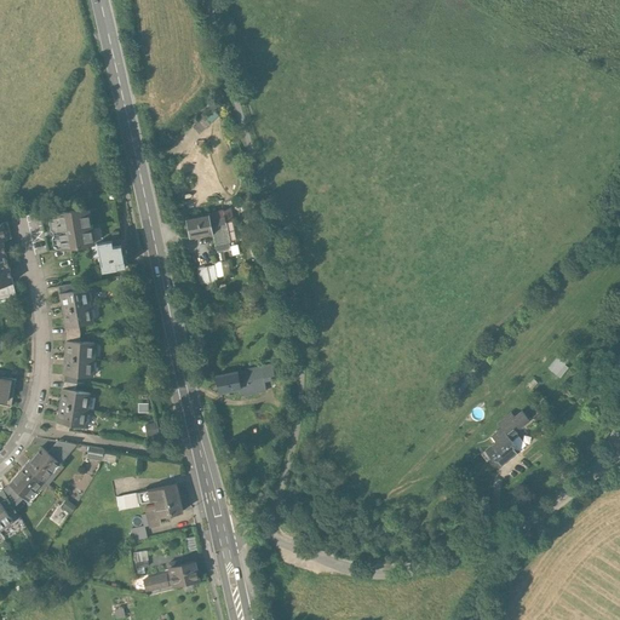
[(217,113),(212,107),(202,116),(207,122),(217,113)]
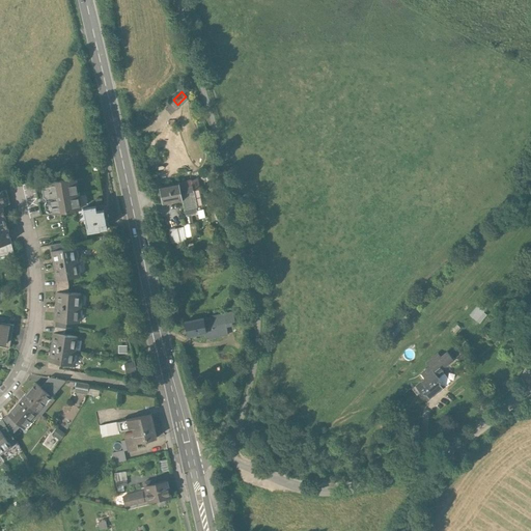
[(191,176),(158,184),(162,203),(183,199),(184,208),(197,205),(191,180),(191,176)]
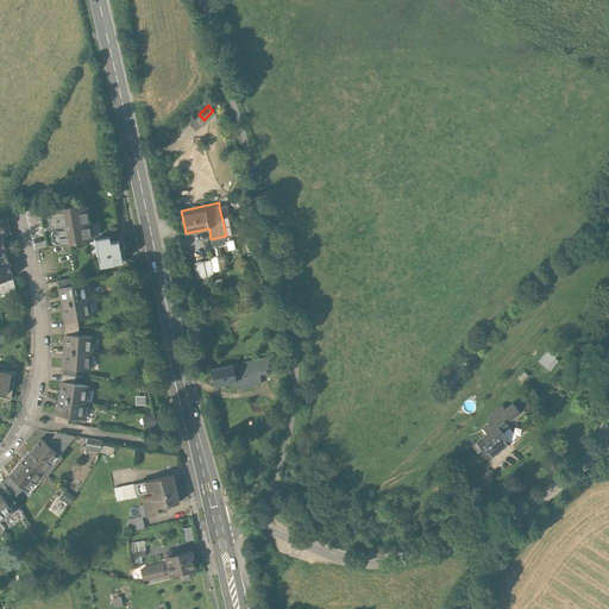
[(88,205),(55,211),(61,246),(94,240),(88,205)]
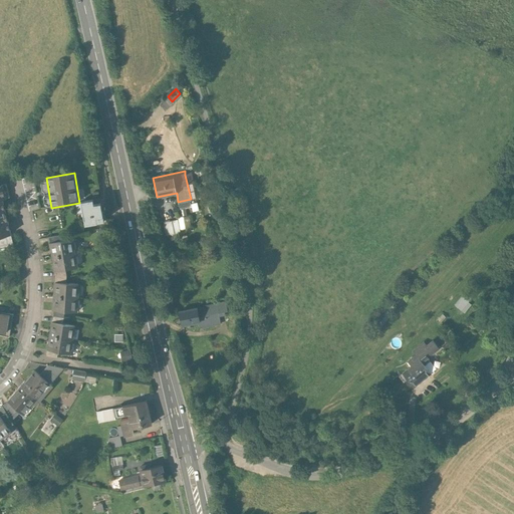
[(0,212),(5,211),(2,199),(9,197),(6,186),(3,187),(2,185),(0,186),(0,212)]
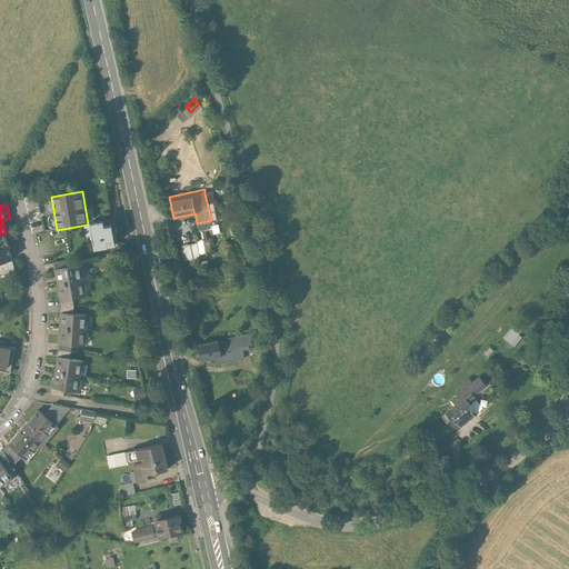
[(102,220),(89,223),(89,226),(92,237),(95,250),(116,246),(111,225),(105,227),(102,220)]
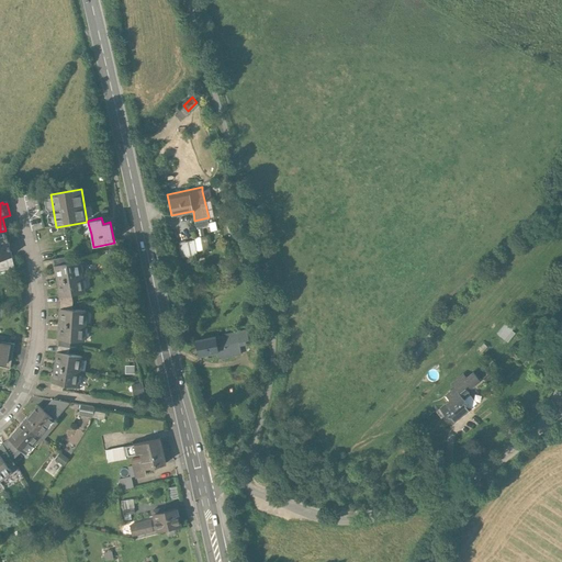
[(194,221),(197,228),(202,227),(210,225),(209,217),(194,221)]
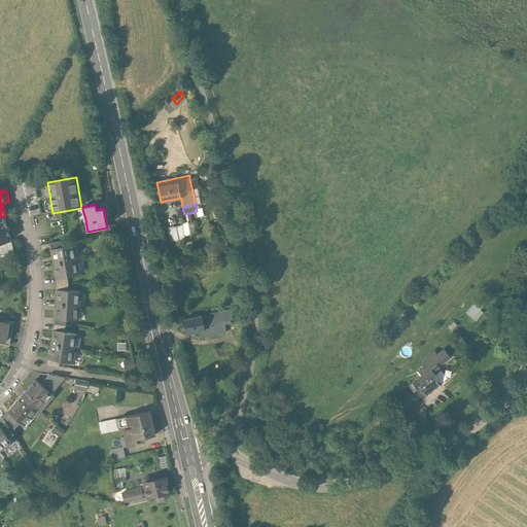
[(182,221),(182,223),(184,235),(196,233),(194,219),(191,220),(185,221),(182,221)]
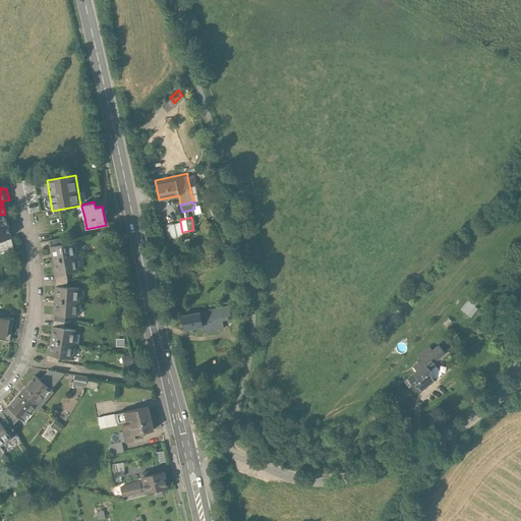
[(180,221),(166,224),(168,237),(171,237),(182,235),(182,232),(180,221)]
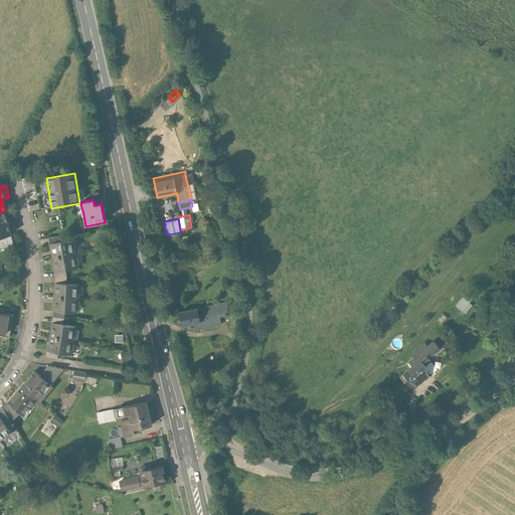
[(8,223),(0,225),(0,250),(14,247),(8,223)]
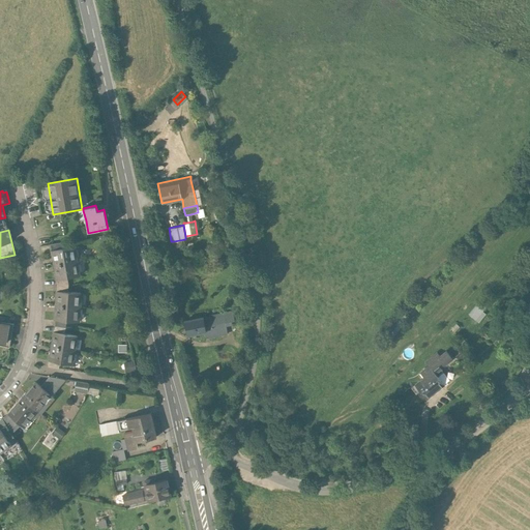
[(111,234),(100,236),(102,247),(113,246),(111,234)]
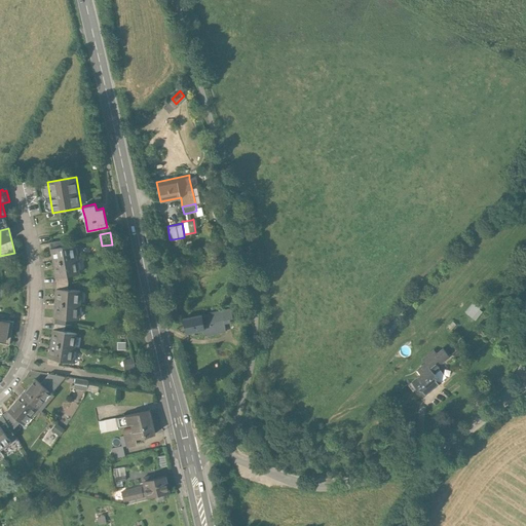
[(49,243),(50,250),(62,249),(61,241),(49,243)]
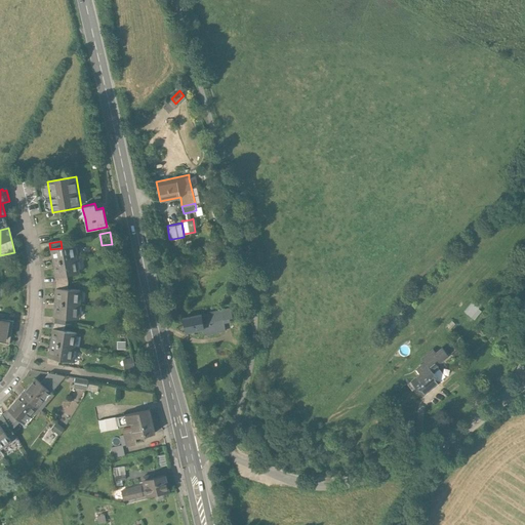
[(62,248),(50,249),(52,264),(77,259),(75,245),(62,248)]
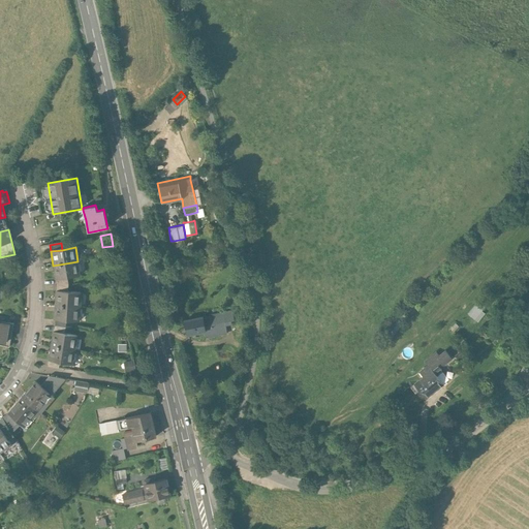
[(177,261),(177,256),(172,256),(169,247),(164,248),(168,262),(177,261)]
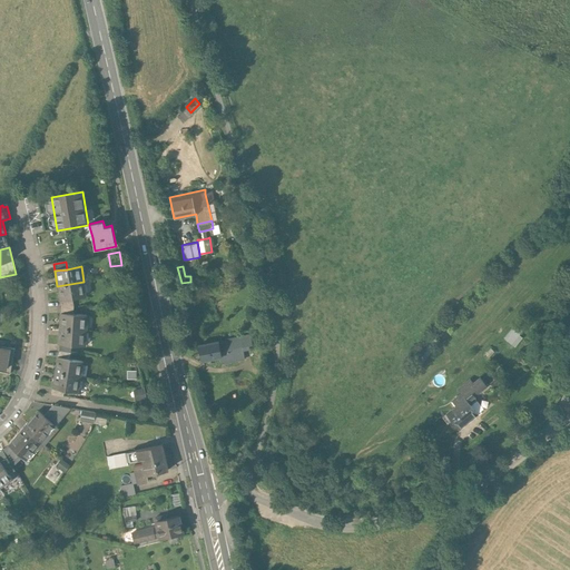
[(86,296),(84,282),(57,286),(59,301),(72,298),(86,296)]
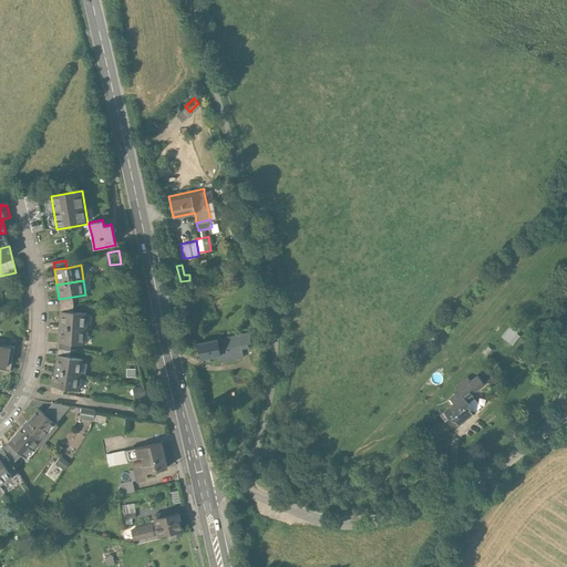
[(72,297),(59,299),(60,305),(59,311),(72,311),(73,305),(72,297)]
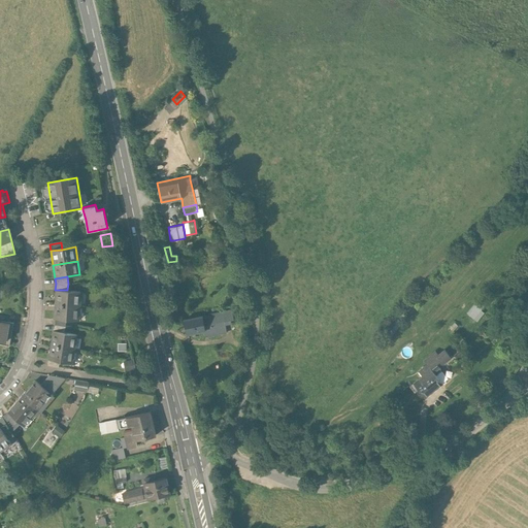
[(11,293),(22,290),(19,279),(8,284),(11,293)]
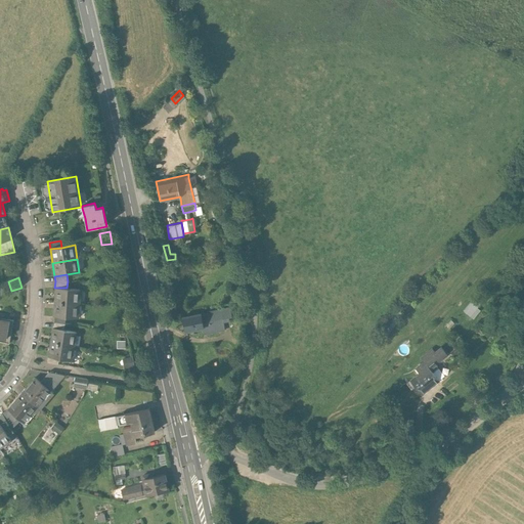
[(80,303),(81,289),(67,288),(54,288),(53,301),(80,303)]
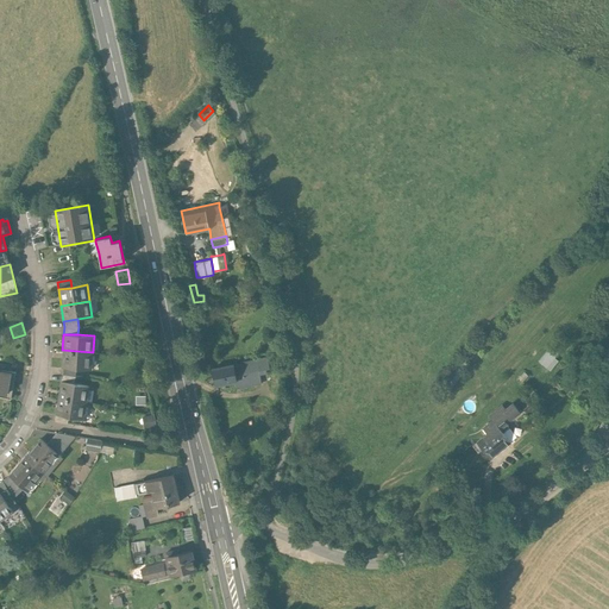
[(93,352),(62,350),(61,368),(75,368),(92,369),(93,352)]
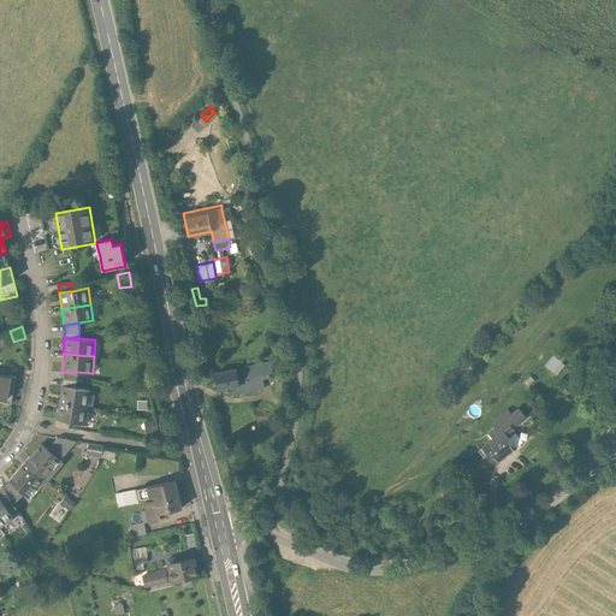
[(236,367),(240,384),(248,383),(249,390),(265,388),(264,379),(273,378),(270,361),(236,367)]
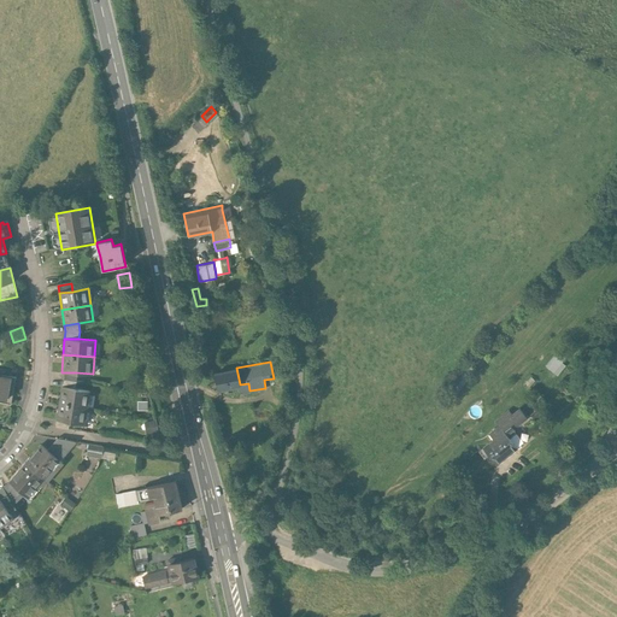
[(218,388),(240,385),(236,368),(215,371),(218,388)]
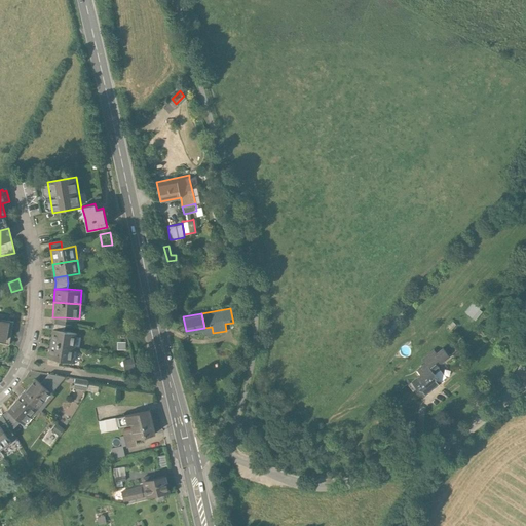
[(65,317),(52,317),(52,331),(64,333),(65,317)]
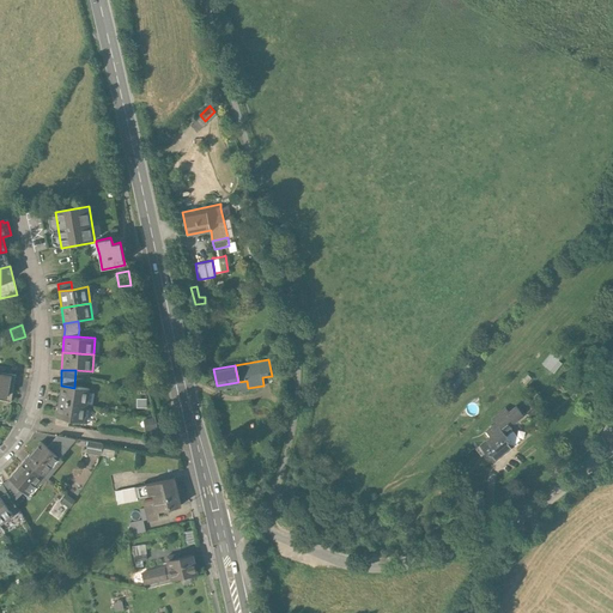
[(0,400),(11,402),(16,375),(0,371),(0,400)]
